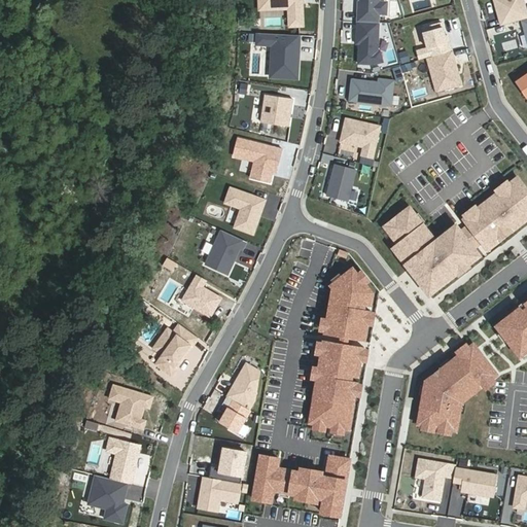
[(272,0),(272,9),(289,8),(289,26),(303,26),(302,0),(272,0)]
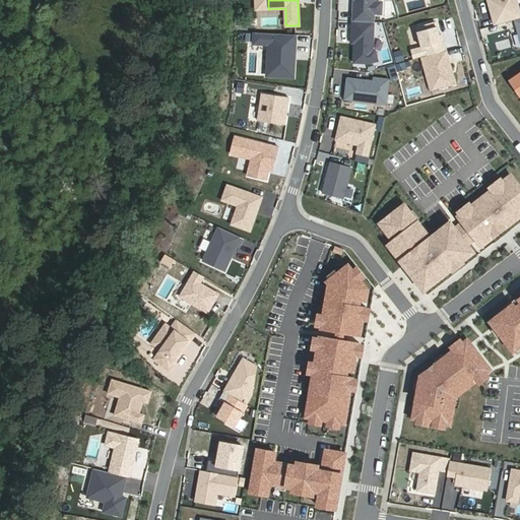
[(375,0),(353,0),(352,21),(374,22),(375,14),(375,2),(375,0)]
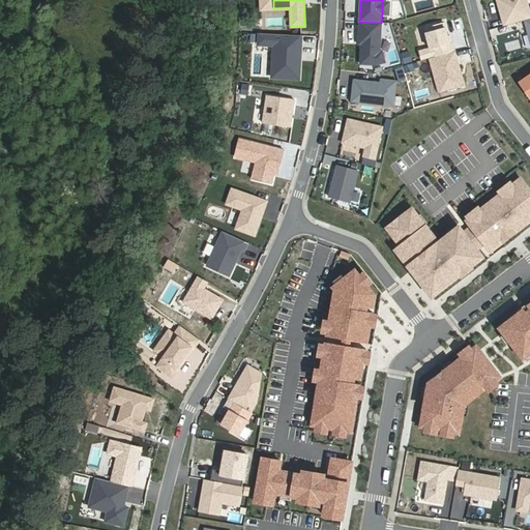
[(529,12),(526,0),(497,0),(500,12),(503,15),(504,17),(502,18),(504,26),(525,20),(529,19),(529,12)]
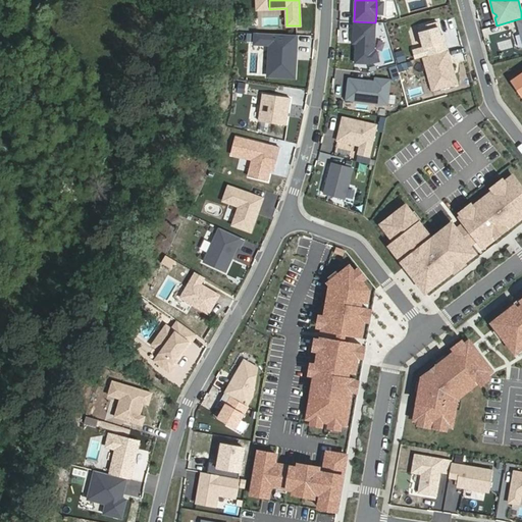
[(384,2),(376,2),(376,14),(383,14),(384,2)]
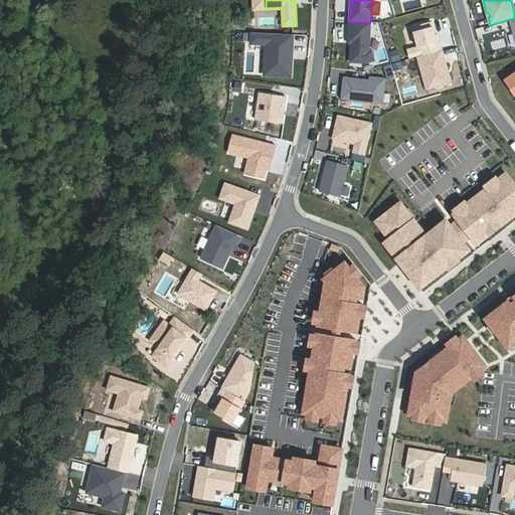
[(370,22),(349,21),(348,37),(351,38),(351,42),(350,62),(365,64),(374,60),(372,50),(369,50),(370,22)]
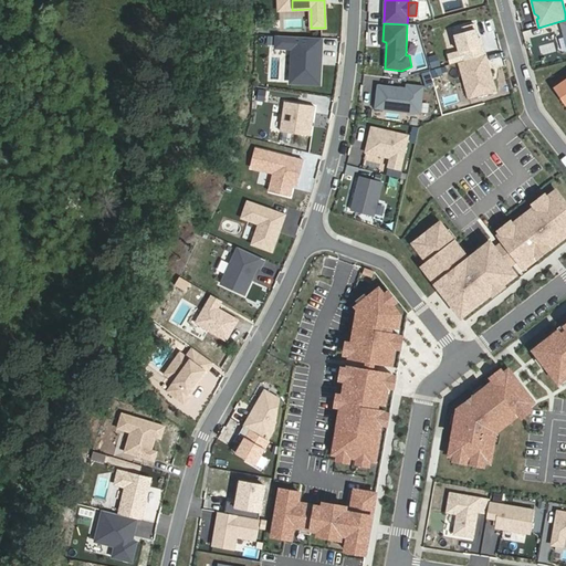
[(448,55),(450,64),(459,62),(485,54),(483,45),(480,46),(479,39),(474,24),(453,30),(460,52),(448,55)]
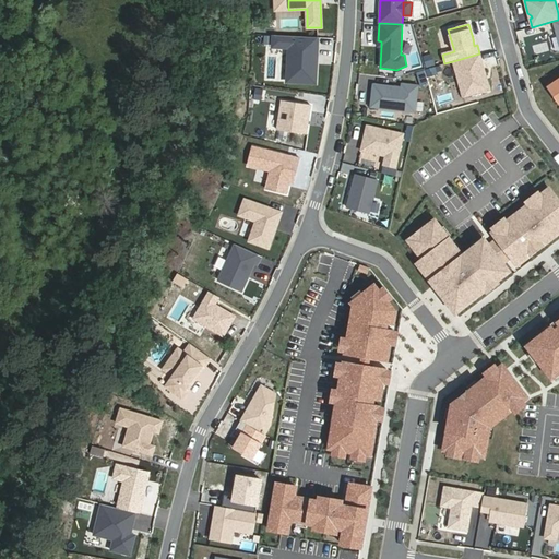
[(318,37),(273,33),(272,45),(288,46),(285,80),(313,82),(316,63),(312,62),(314,46),(318,46),(318,37)]
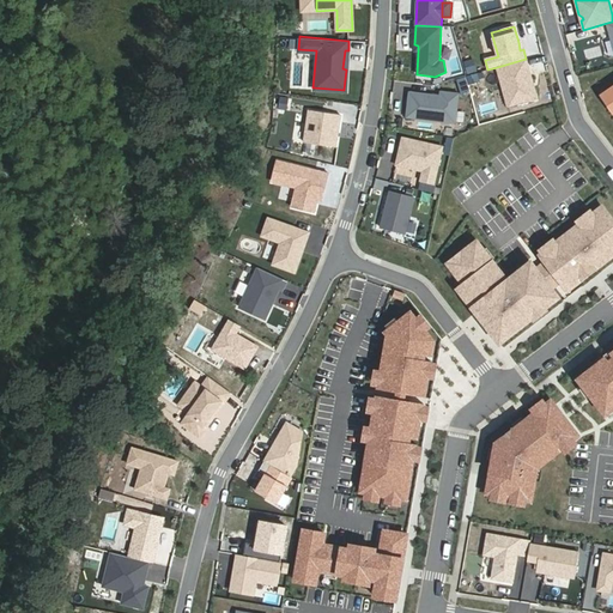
[(526,59),(497,67),(508,108),(536,99),(526,59)]
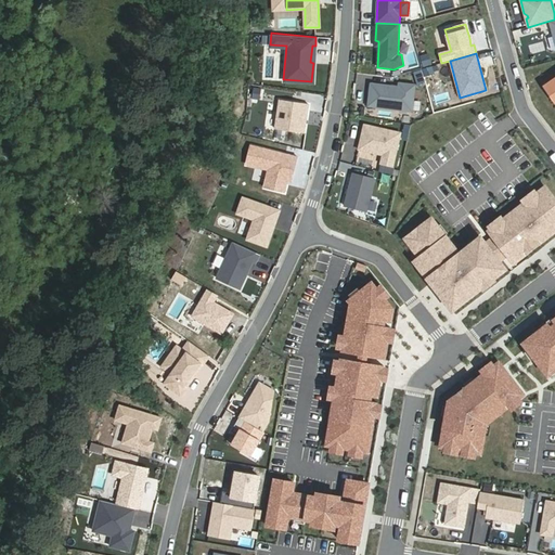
[(554,91),(550,82),(544,86),(554,101),(554,91)]
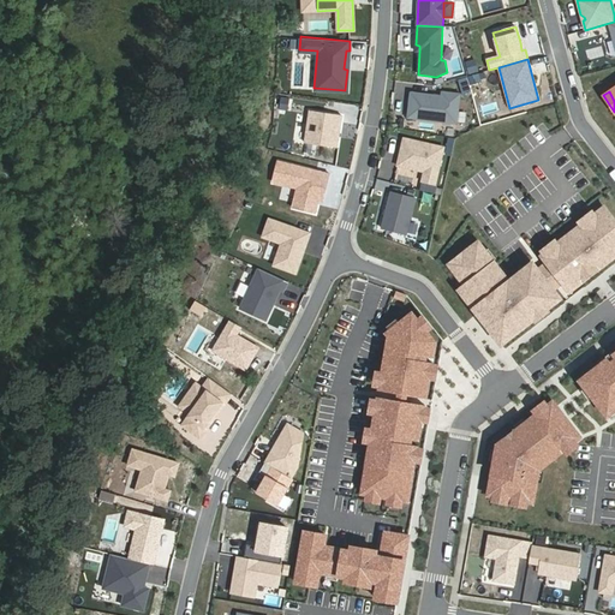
[(441,96),(411,93),(407,118),(455,123),(459,95),(441,93),(441,96)]
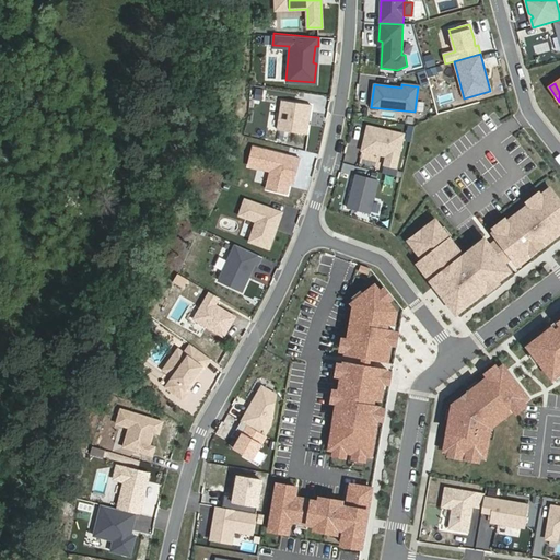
[(312,105),(282,101),(278,130),(307,135),(312,105)]
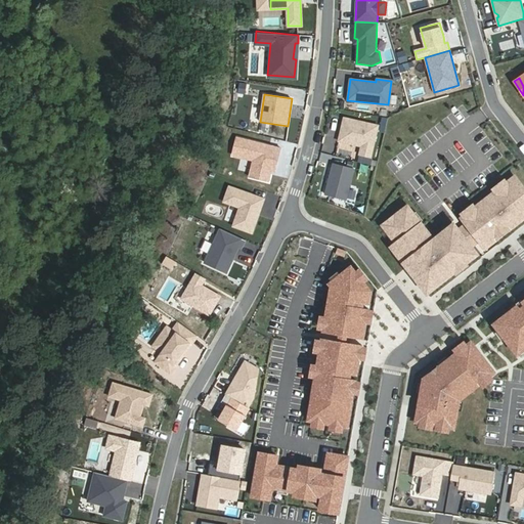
[(380,126),(346,118),(340,140),(362,146),(360,155),(372,158),(380,126)]
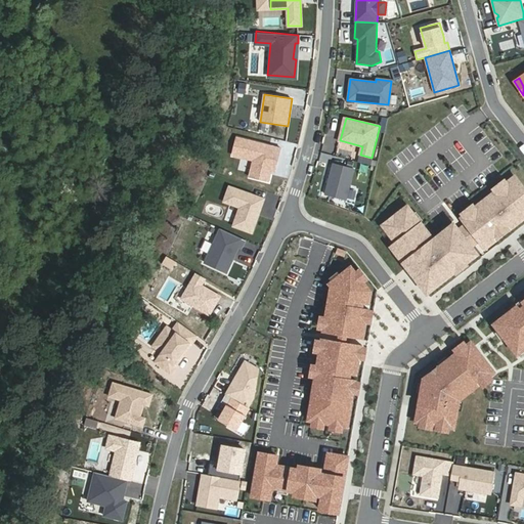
[(281,148),(237,137),(232,155),(254,160),(250,177),(269,182),(271,172),(274,162),(277,163),(281,148)]
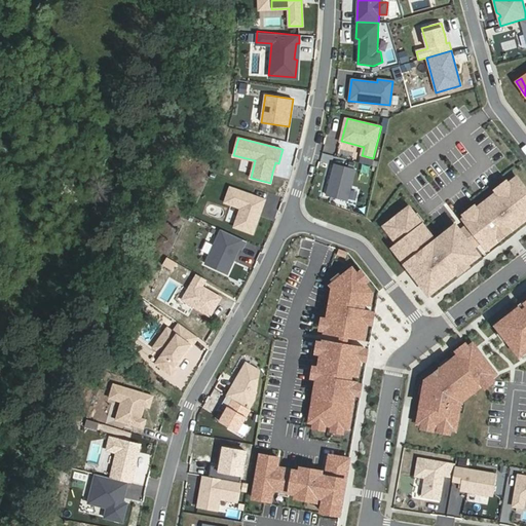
[(355,170),(335,164),(327,195),(347,201),(355,170)]
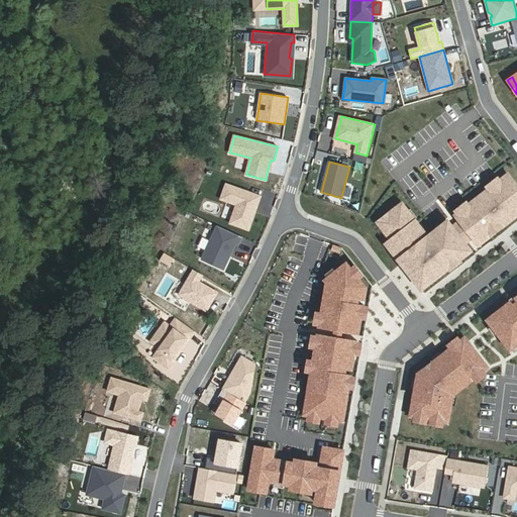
[(516,186),(508,175),(455,216),(479,245),(491,235),(488,231),(499,223),(502,227),(516,214),(516,186)]
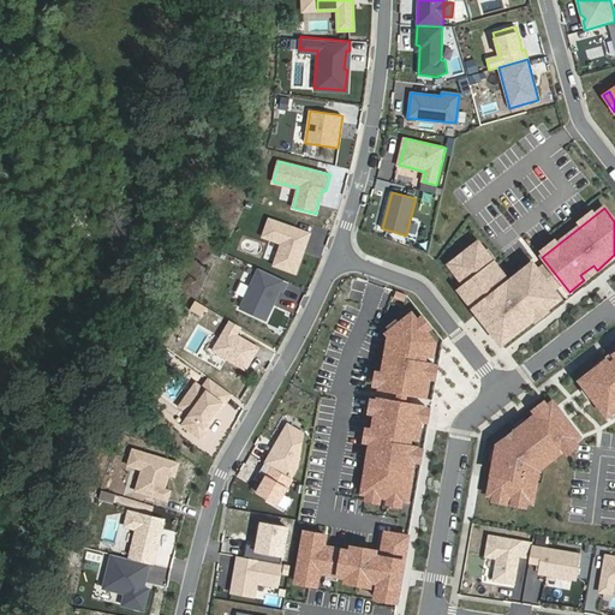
[(311,233),(269,219),(263,237),(282,244),(274,266),(297,274),(305,248),(303,246),(305,242),(308,243),(311,233)]
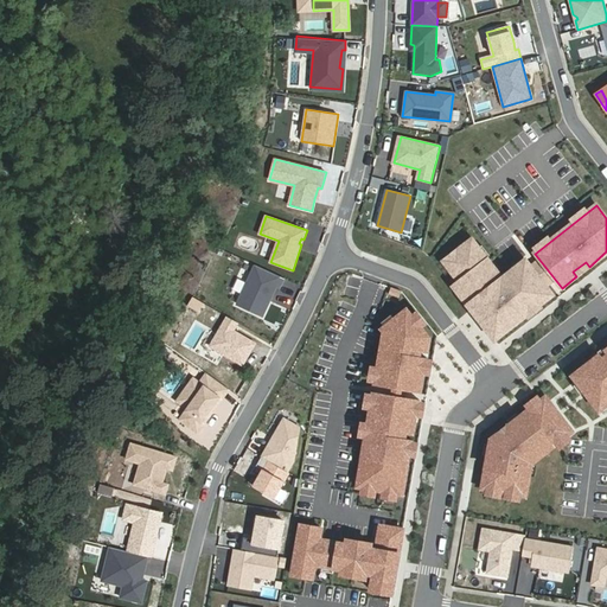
[(553,295),(525,261),(511,272),(515,276),(505,283),(502,279),(472,240),(458,251),(461,256),(448,266),(460,281),(454,286),(493,337),(506,326),(509,328),(529,313),(525,308),(534,302),(537,307),(553,295)]
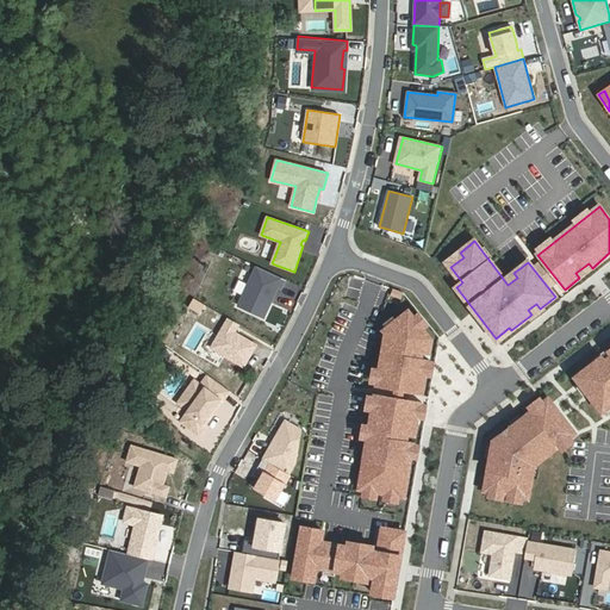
[(447,262),(450,267),(464,257),(460,253),(447,262)]
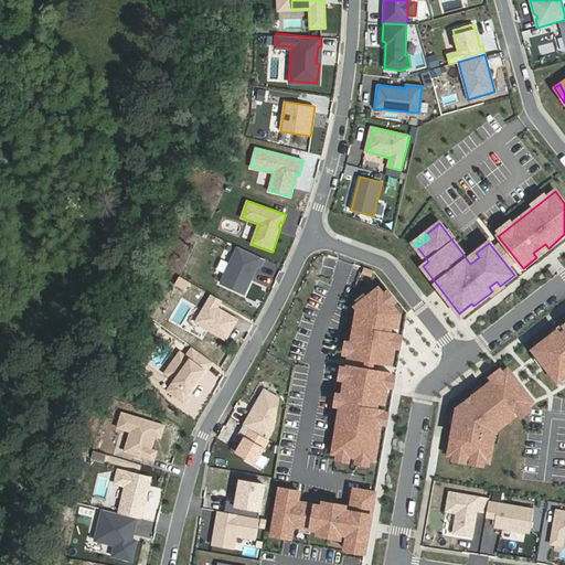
[(545,244),(533,253),(536,257),(548,248),(545,244)]
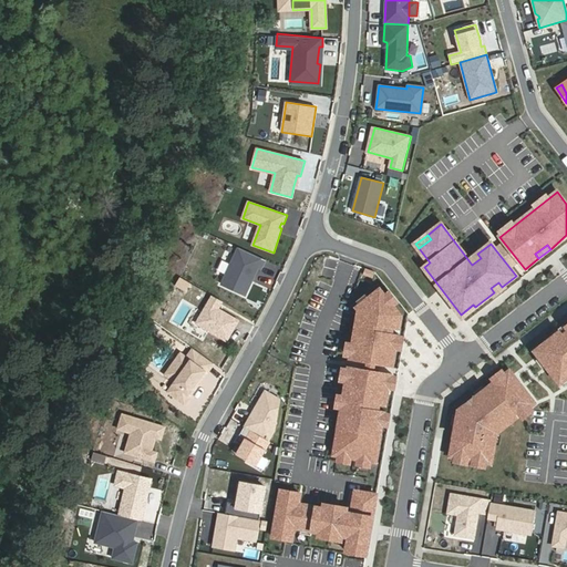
[(266,260),(239,247),(222,285),(245,296),(253,280),(250,277),(253,274),(255,276),(258,267),(261,269),(266,260)]
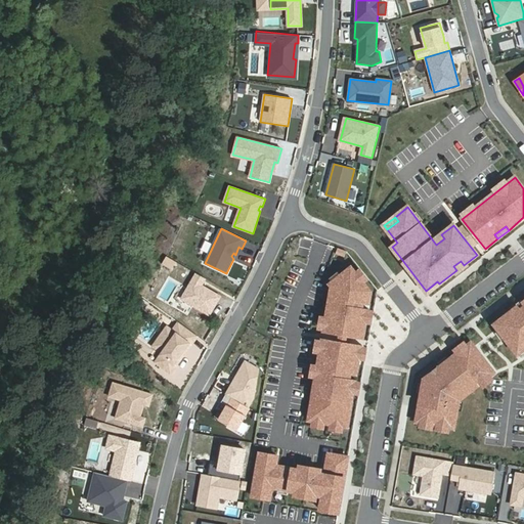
[(441,234),(433,241),(436,245),(444,238),(441,234)]
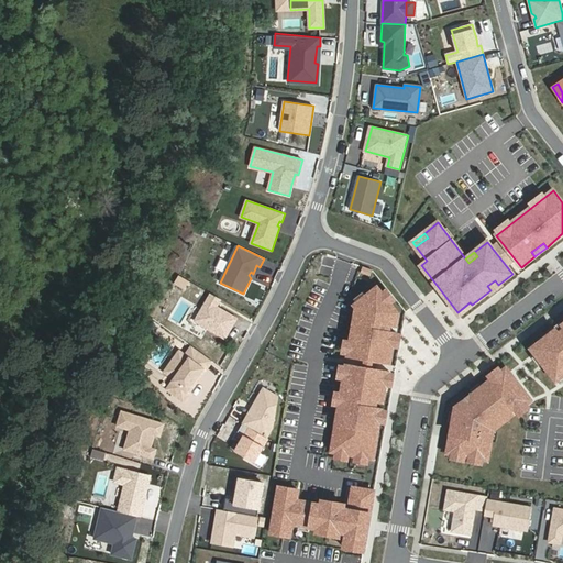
[(373,271),(363,266),(361,273),(371,276),(373,271)]
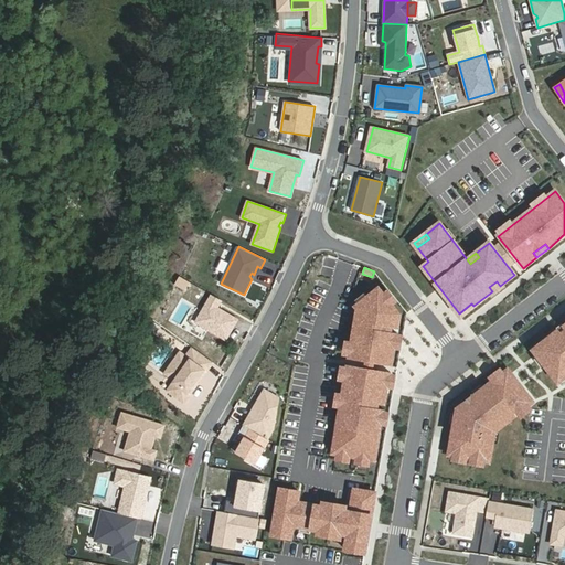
[(190,281),(180,276),(174,284),(184,290),(190,281)]
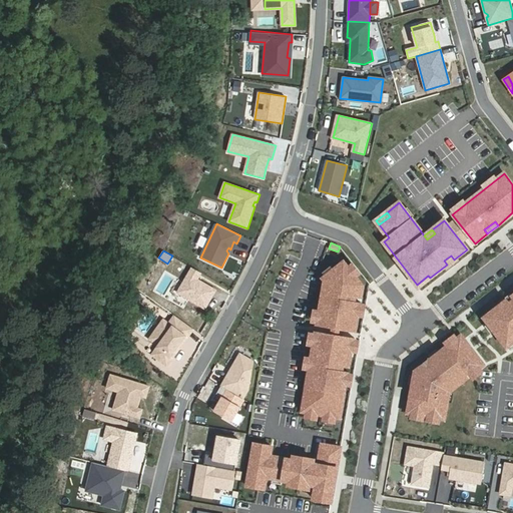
[(454,260),(451,255),(444,261),(447,265),(454,260)]
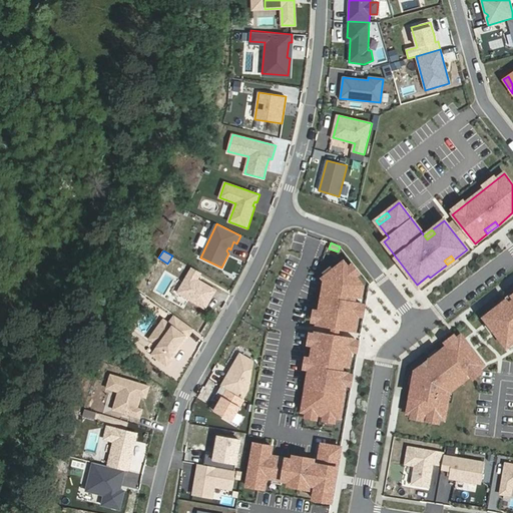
[(344,263),(324,279),(326,282),(318,326),(330,328),(344,330),(355,332),(360,305),(354,304),(355,297),(361,298),(363,287),(344,263)]
